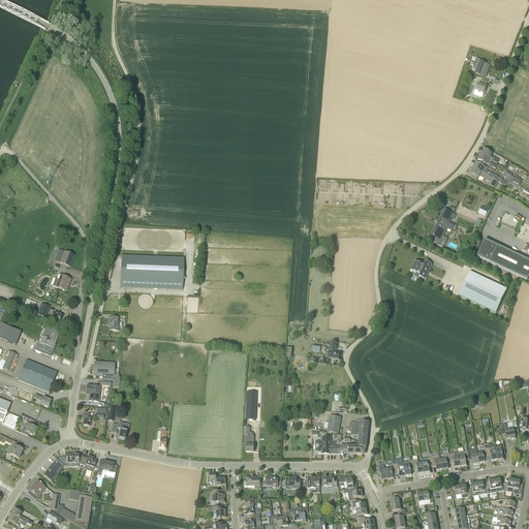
[(485,78),(489,65),(479,62),(475,74),(485,78)]
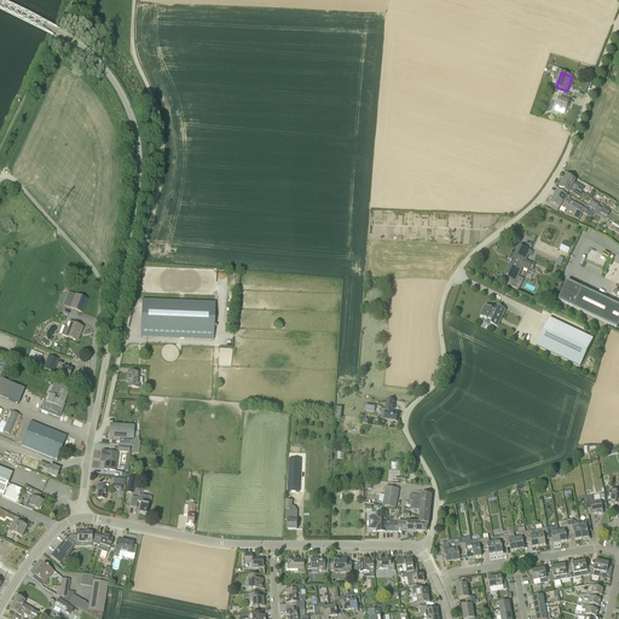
[(567,102),(570,97),(562,93),(560,98),(559,98),(554,111),(563,115),(570,102),(567,102)]
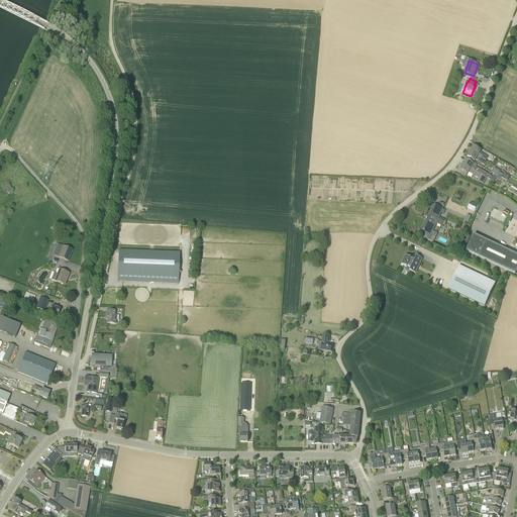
[(486,161),(488,157),(480,152),(481,150),(473,146),(470,151),(486,161)]
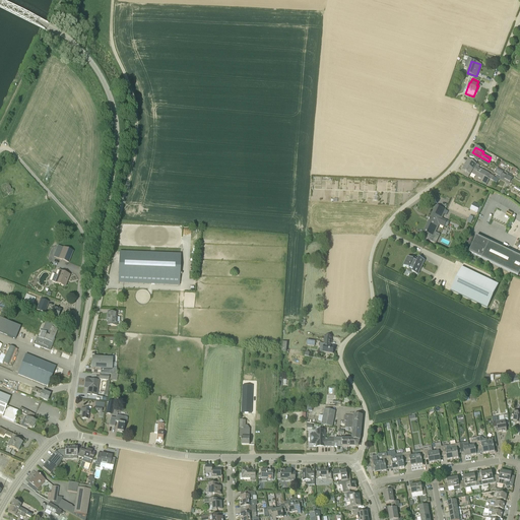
[(489,161),(472,152),(469,157),(477,163),(478,160),(488,167),(490,163),(489,161)]
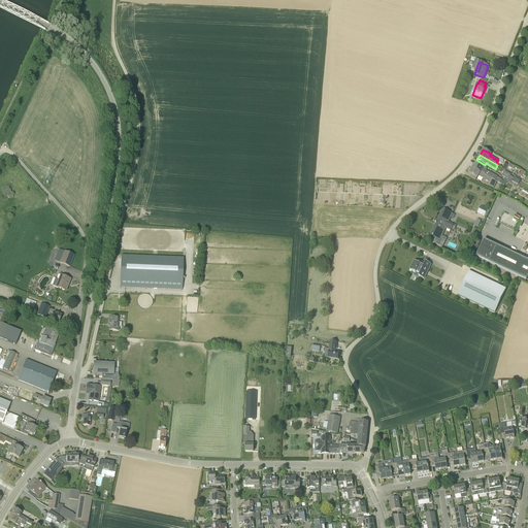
[(489,172),(486,170),(487,169),(475,162),(472,168),(497,182),(499,184),(501,179),(497,177),(489,172)]
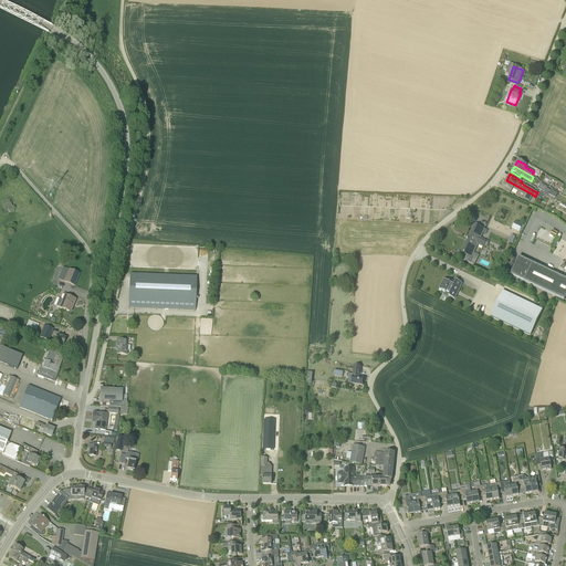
[(551,186),(553,182),(551,180),(552,179),(546,176),(543,181),(551,186)]
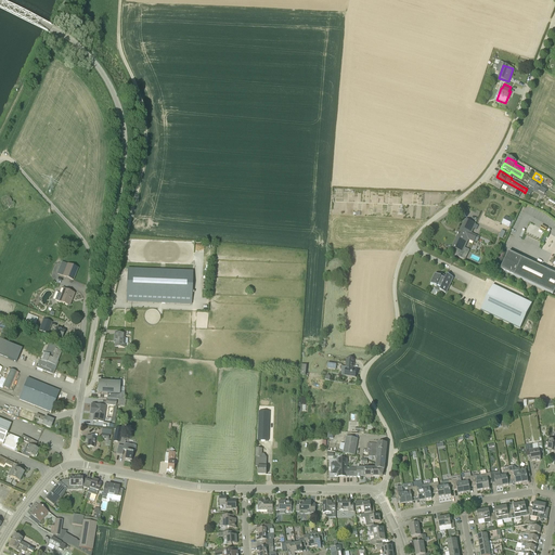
[(523,191),(497,177),(493,182),(502,188),(503,185),(508,188),(507,189),(510,190),(514,192),(513,194),(519,197),(523,191)]
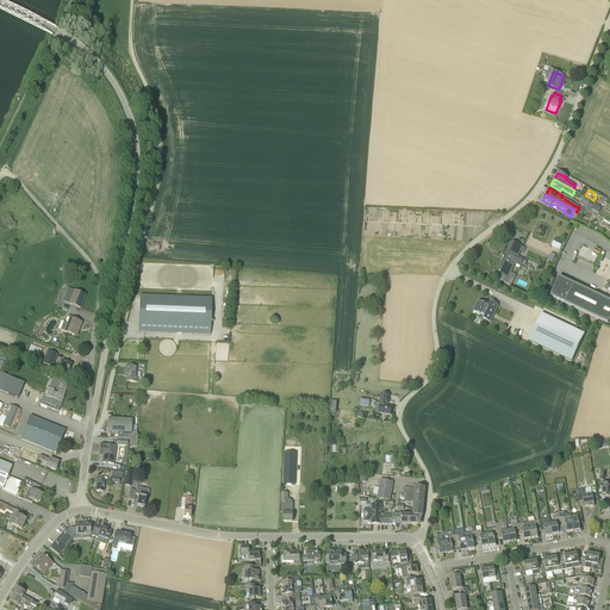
[(593,206),(590,204),(590,203),(583,198),(580,204),(586,207),(585,210),(593,216),(592,218),(595,221),(598,215),(602,209),(595,205),(593,206)]
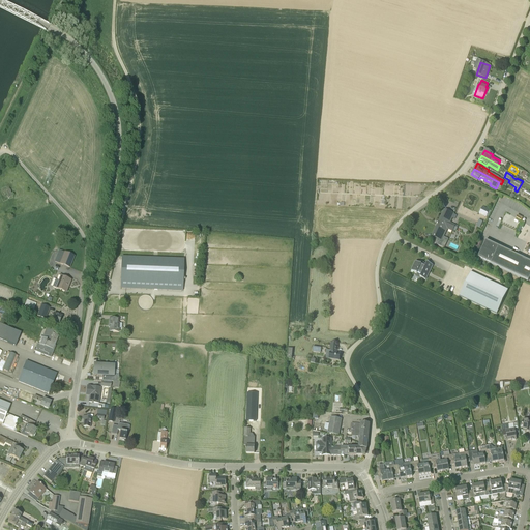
[(487,217),(491,209),(482,206),(479,213),(487,217)]
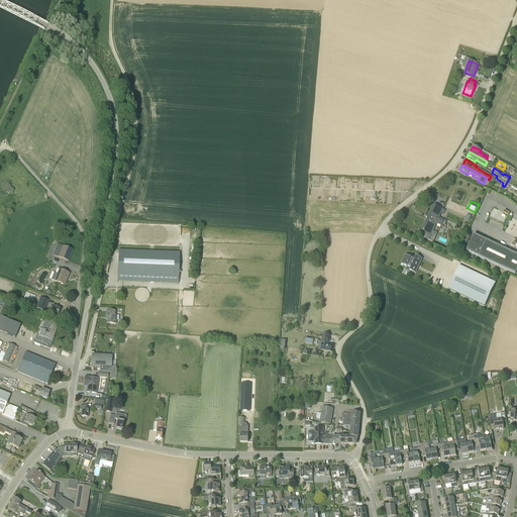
[(443,220),(439,217),(442,209),(433,205),(421,230),(431,235),(433,231),(436,224),(441,226),(442,224),(444,225),(446,220),(444,219),(443,220)]
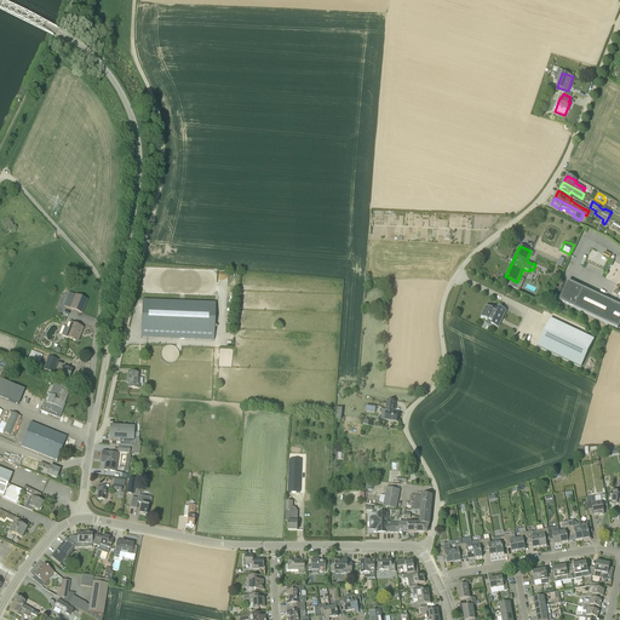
[(558,302),(607,325),(619,329),(619,326),(619,306),(616,305),(568,282),(558,302)]
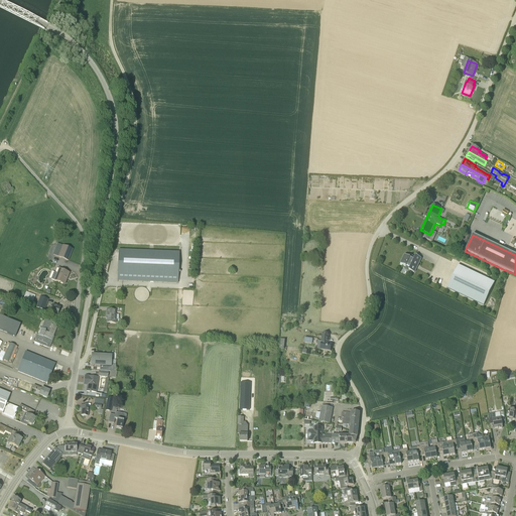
[(62,245),(57,243),(52,255),(58,257),(68,261),(73,249),(62,245)]
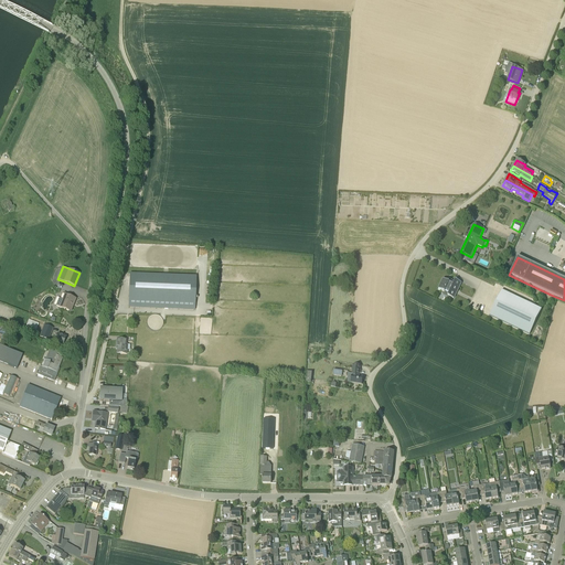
[(195,310),(196,277),(130,274),(130,273),(129,297),(131,297),(134,300),(134,308),(195,310)]
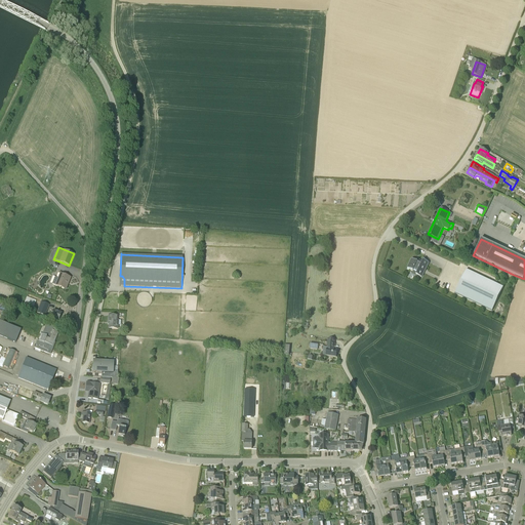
[(411,259),(407,269),(413,272),(413,270),(417,272),(415,275),(421,278),(429,263),(422,260),(422,261),(417,259),(418,260),(417,263),(411,259)]
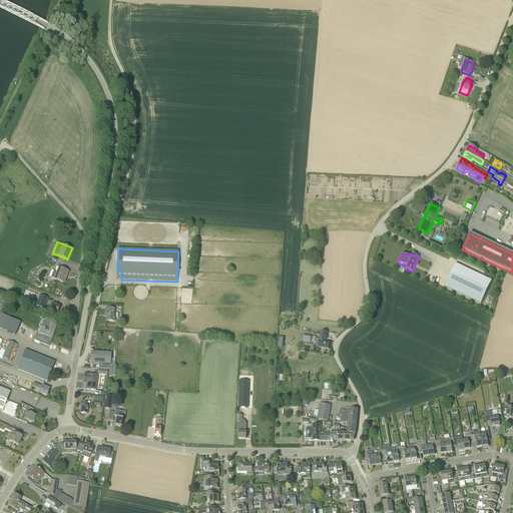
[(493,281),(455,263),(450,275),(444,287),(481,305),(493,281)]
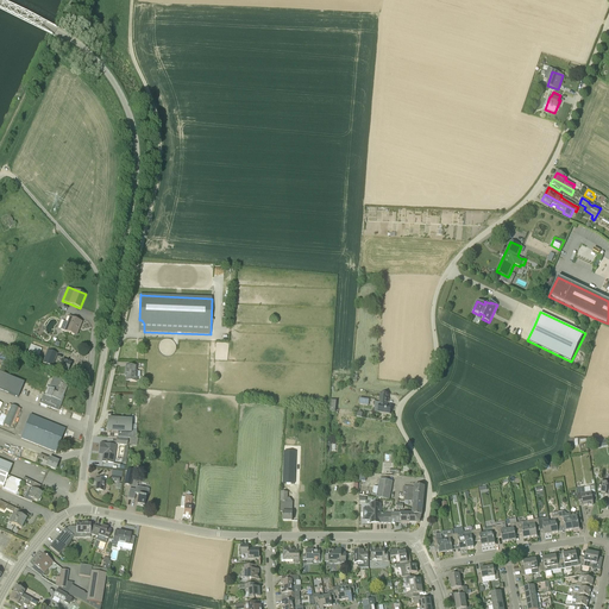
[(76,336),(81,322),(69,318),(67,322),(64,321),(61,330),(63,331),(76,336)]
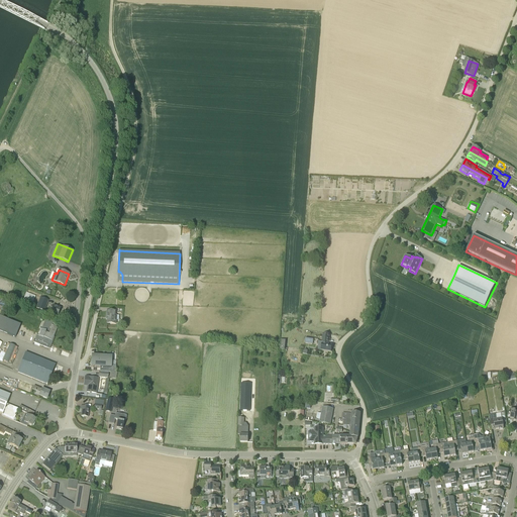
[(31,307),(35,297),(26,293),(21,304),(31,307)]
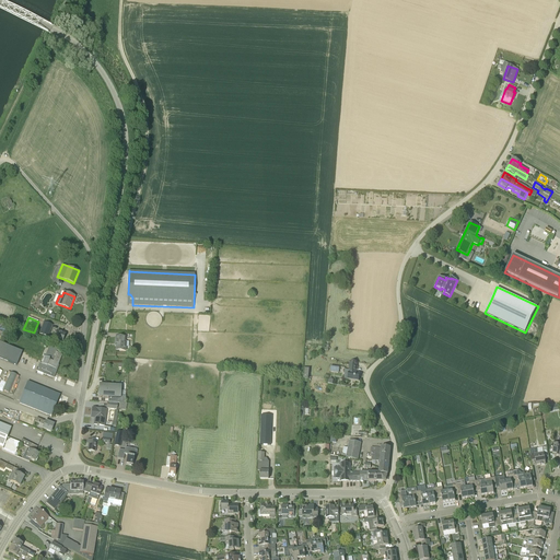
[(44,322),(39,321),(39,322),(38,322),(38,323),(38,324),(37,327),(35,331),(39,334),(48,337),(53,326),(44,322)]
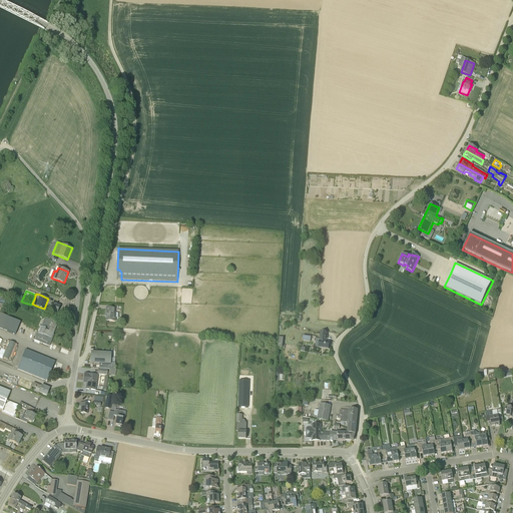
[(57,314),(59,307),(52,304),(49,311),(57,314)]
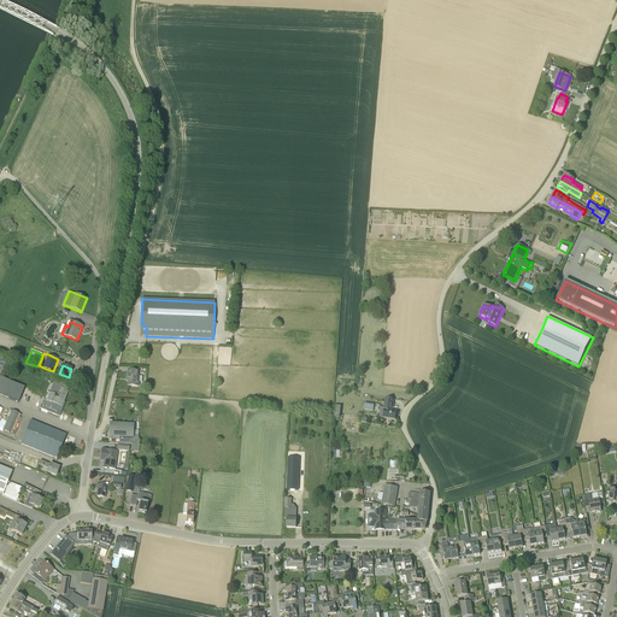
[(139,387),(139,381),(136,381),(136,371),(127,371),(127,378),(128,378),(128,387),(139,387)]
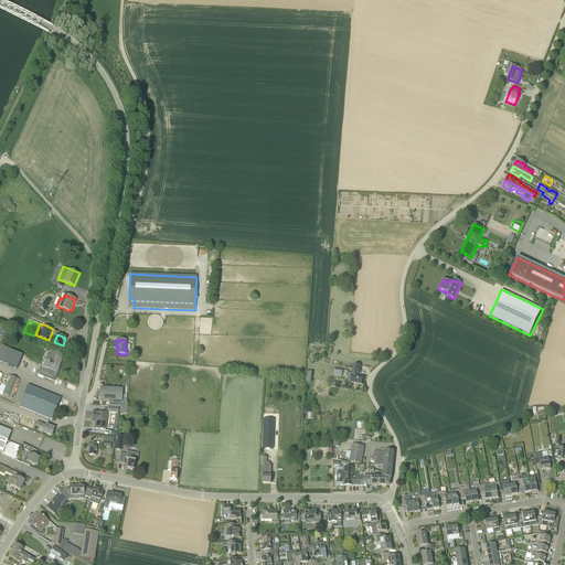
[(0,361),(17,369),(22,355),(0,345),(0,361)]
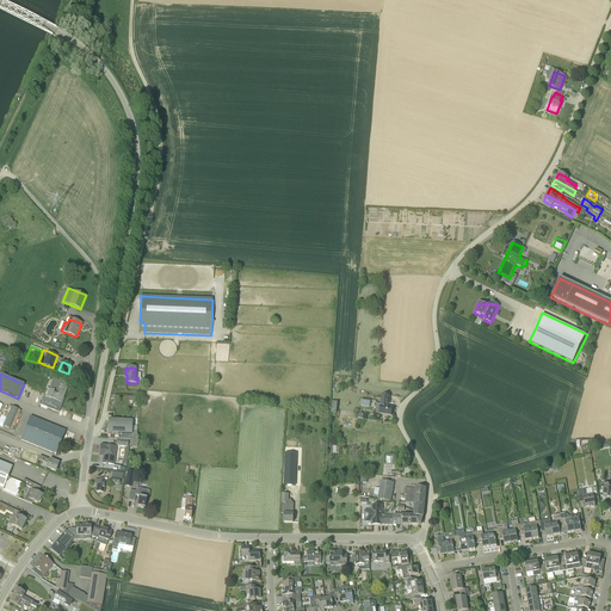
[(63,399),(68,388),(62,386),(65,381),(54,377),(49,389),(45,397),(43,396),(39,406),(57,412),(60,405),(62,406),(65,399),(63,399)]
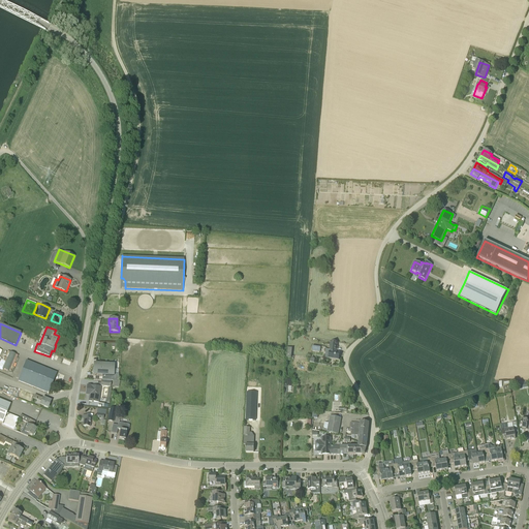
[(336,353),(337,343),(330,342),(329,359),(339,360),(340,353),(336,353)]
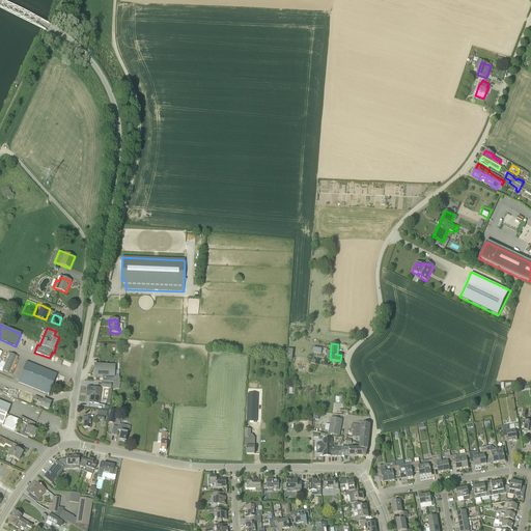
[(0,364),(0,369),(11,374),(18,356),(7,353),(4,362),(1,361),(0,364)]
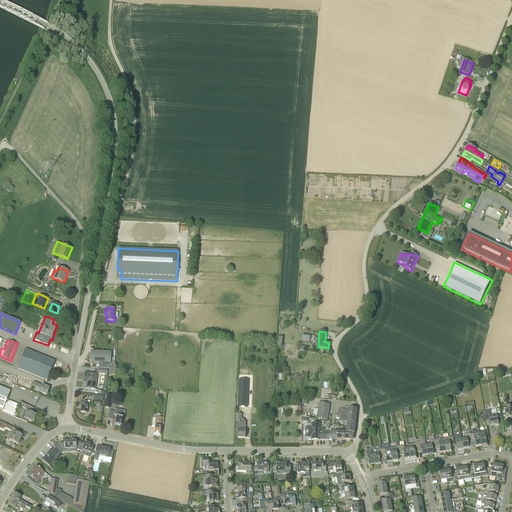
[(25,348),(18,366),(17,369),(46,380),(46,381),(47,381),(47,380),(55,361),(25,348)]
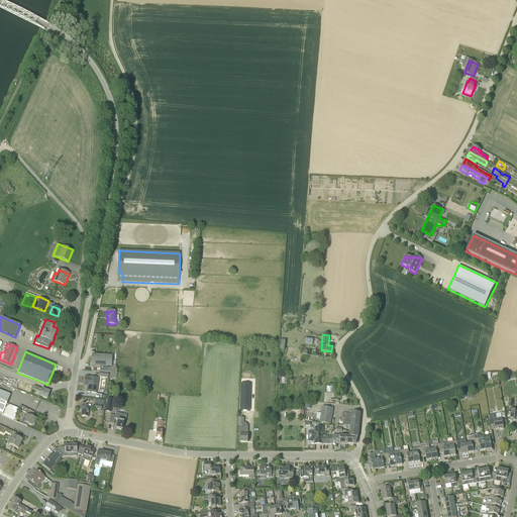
[(114,359),(114,356),(112,356),(92,355),(91,367),(111,368),(111,358),(114,359)]
